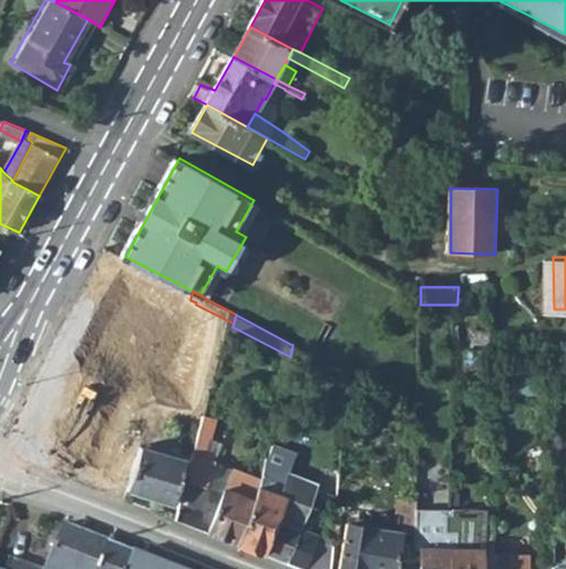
[(155,412),(149,429),(161,432),(167,417),(155,412)]
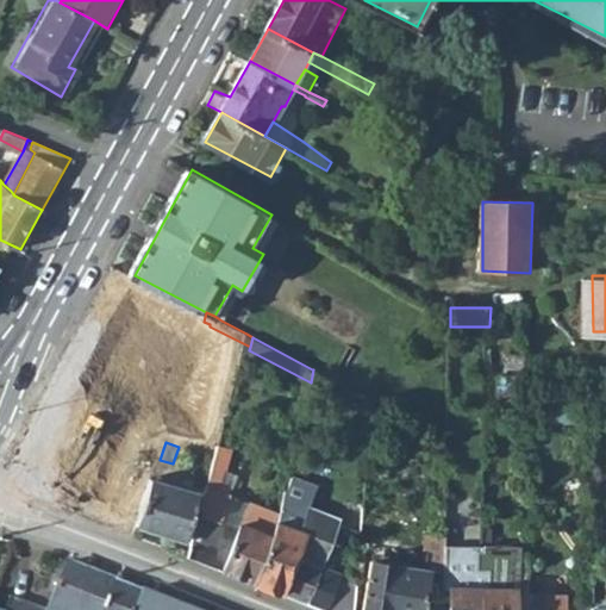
[(189,558),(256,584),(279,523),(280,522),(282,509),(235,490),(242,472),(217,465),(189,558)]
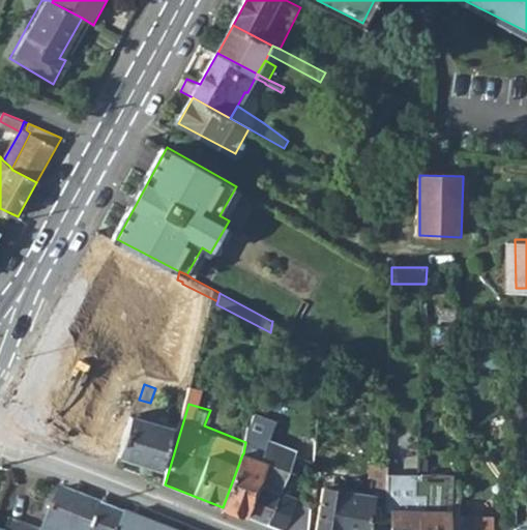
[(164,469),(175,429),(134,416),(129,428),(120,457),(164,469)]
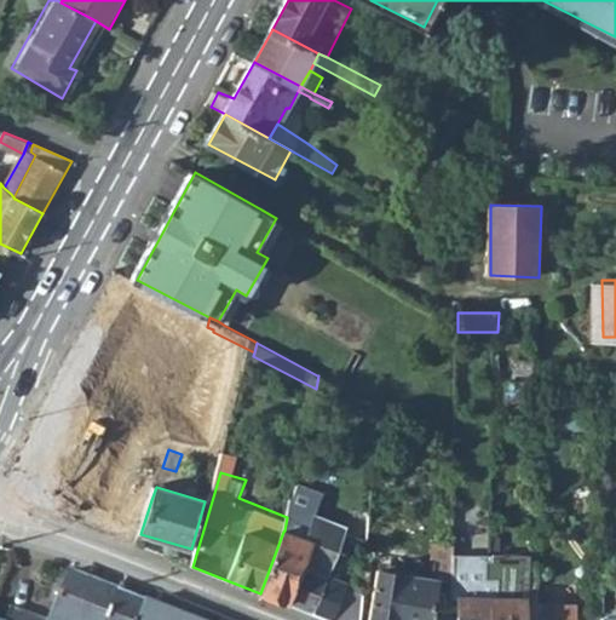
[(288,515),(314,527),(317,518),(346,529),(352,511),(370,520),(372,512),(367,510),(364,507),(333,495),(330,501),(323,500),(323,498),(298,488),(295,492),(293,491),(288,515)]
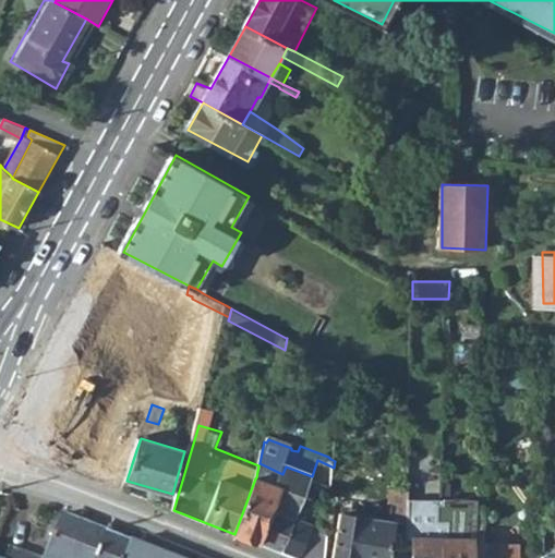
[(121,446),(113,476),(127,481),(136,450),(121,446)]
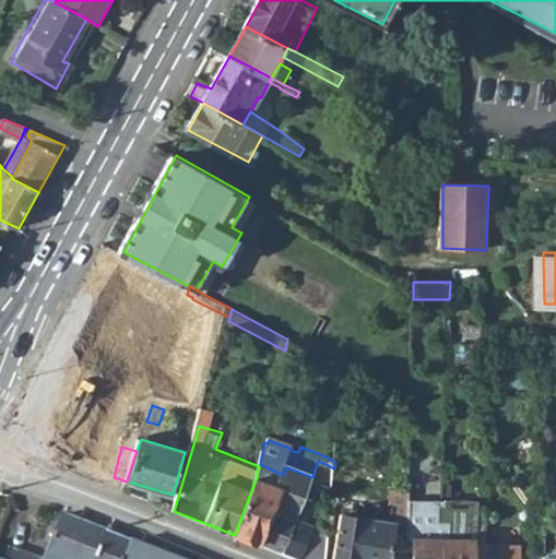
[(319,480),(333,485),(333,484),(334,468),(318,461),(312,477),(319,480)]
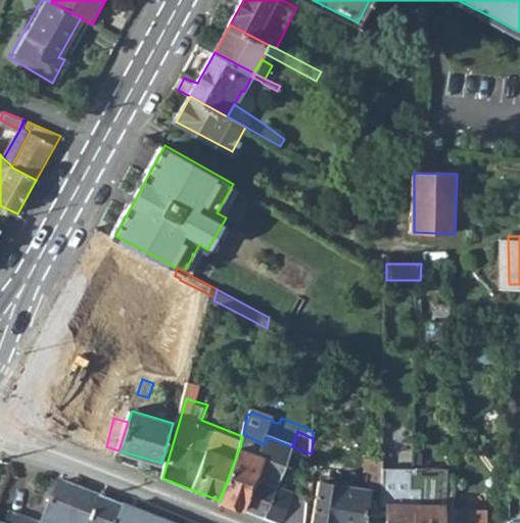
[(239,448),(260,458),(265,444),(243,434),(242,436),(240,447),(239,448)]
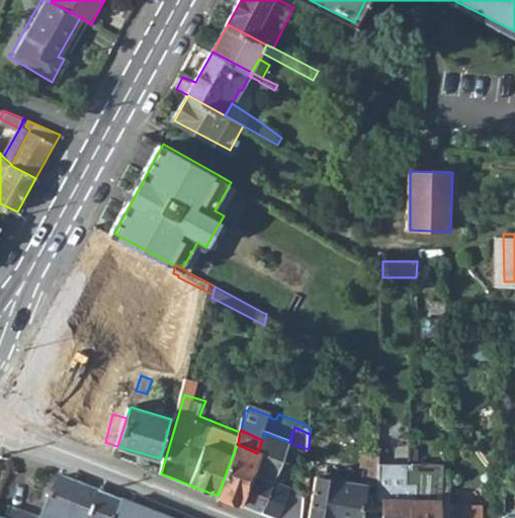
[(286,451),(292,453),(295,445),(289,442),(265,433),(262,440),(257,453),(247,480),(254,482),(245,506),(274,517),(279,517),(290,493),(291,489),(275,484),(286,451)]
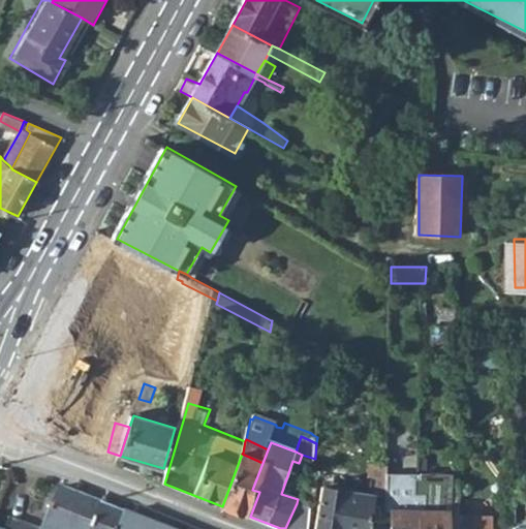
[(242,454),(222,506),(250,517),(259,492),(252,490),(263,463),(242,454)]
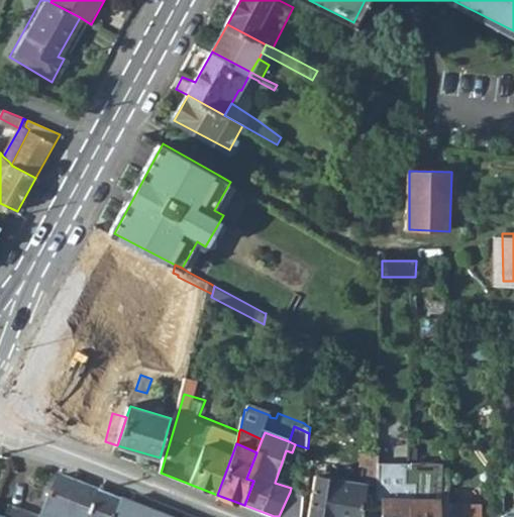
[(378,452),(364,450),(357,483),(365,486),(378,487),(378,460),(378,452)]
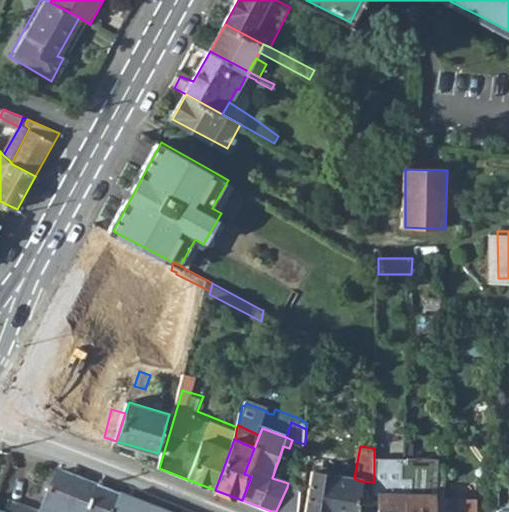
[(380,511),(406,511),(407,460),(401,460),(401,469),(386,469),(385,457),(374,456),(374,482),(374,486),(383,485),(384,495),(381,495),(380,511)]
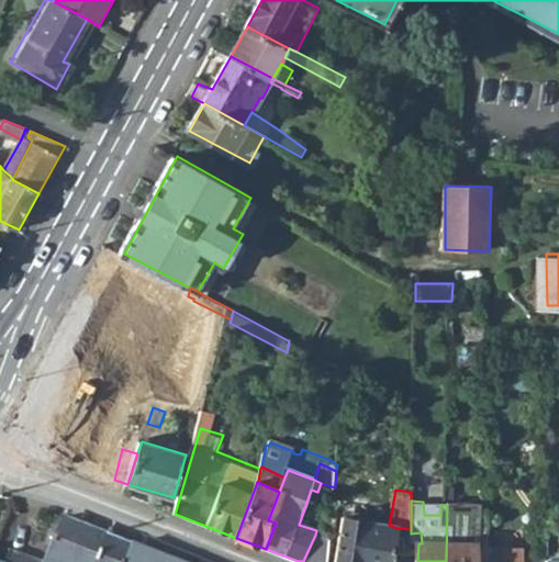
[(440,505),(423,502),(424,515),(440,515),(440,505)]
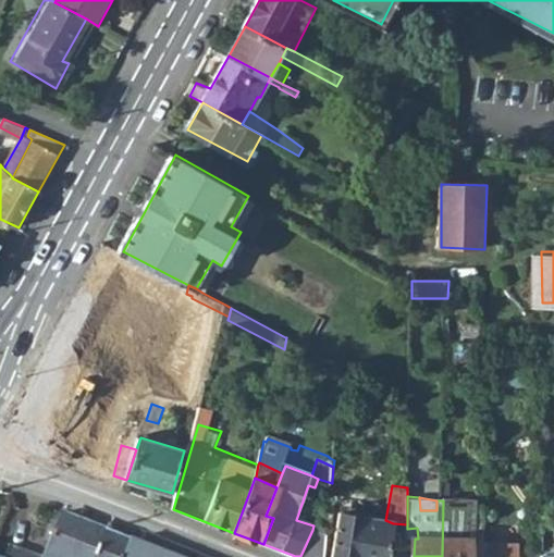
[(451,539),(450,500),(443,500),(442,556),(472,556),(474,539),(451,539)]
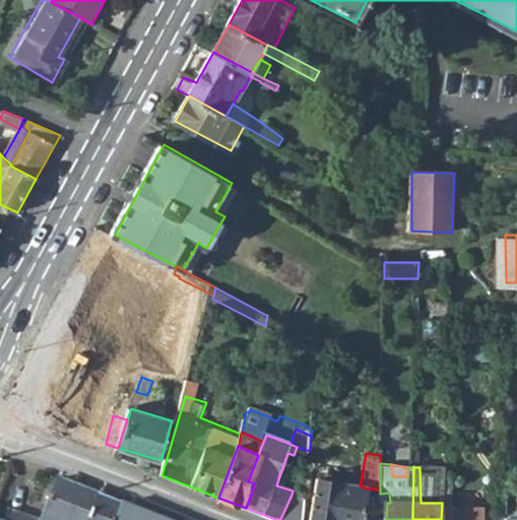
[(9,508),(8,514),(5,519),(89,519),(100,495),(58,478),(42,519),(9,508)]
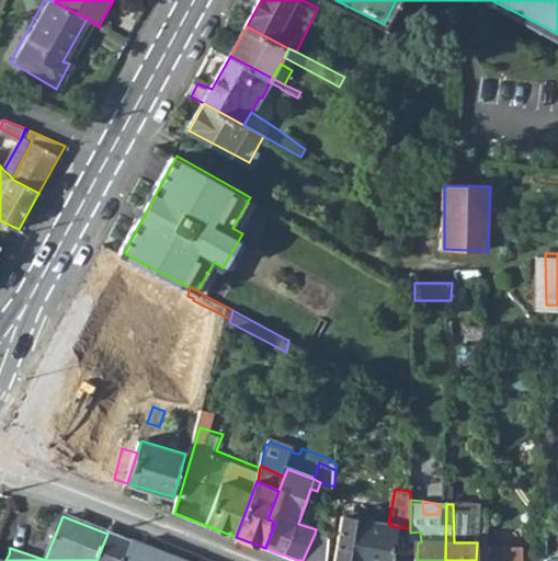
[(388,524),(344,517),(336,560),(389,560),(396,527),(388,524)]
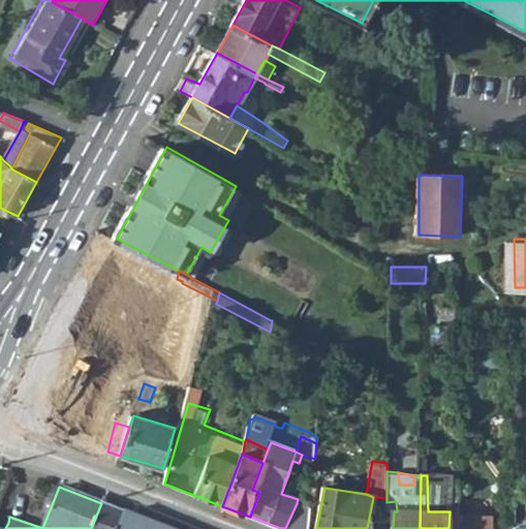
[(396,501),(387,502),(387,511),(394,511),(397,511),(396,501)]
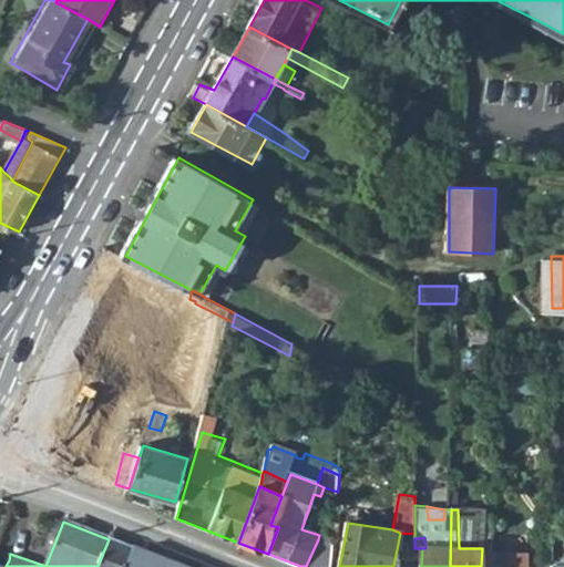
[(142,566),(147,554),(109,539),(98,566),(142,566)]
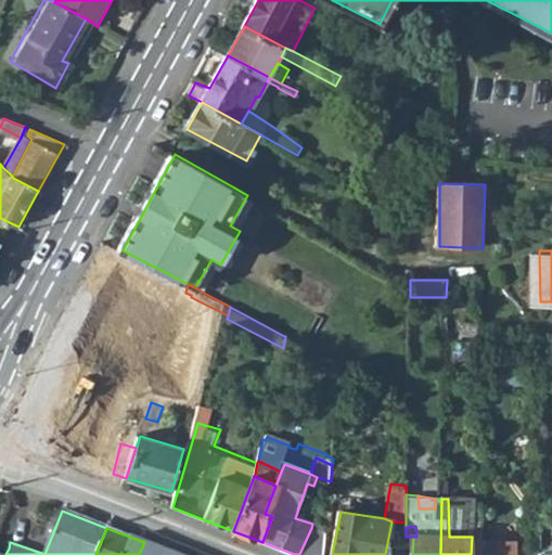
[(317,530),(311,528),(299,554),(323,554),(325,533),(317,530)]
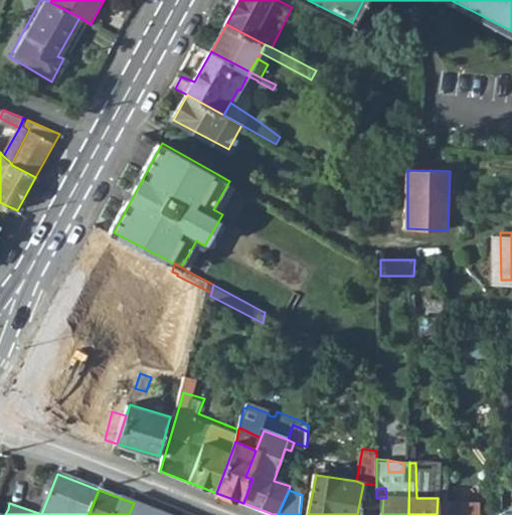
[(480,514),(480,505),(441,504),(441,514),(480,514)]
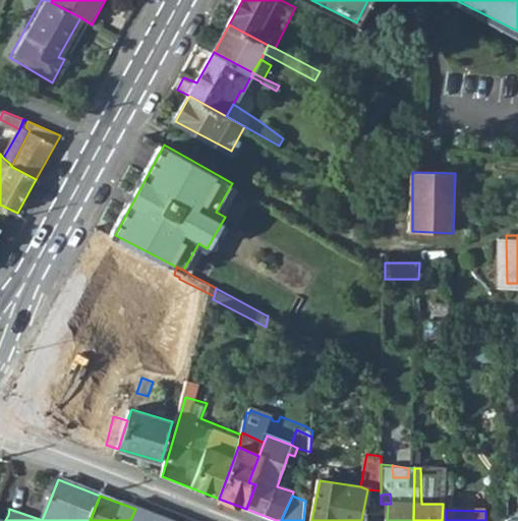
[(165,520),(144,512),(139,520),(165,520)]
